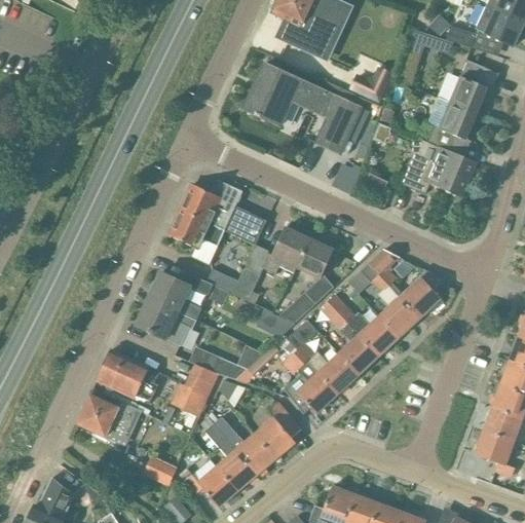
[(276,0),(271,10),(270,12),(283,17),(275,33),(312,50),(336,0),(276,0)]
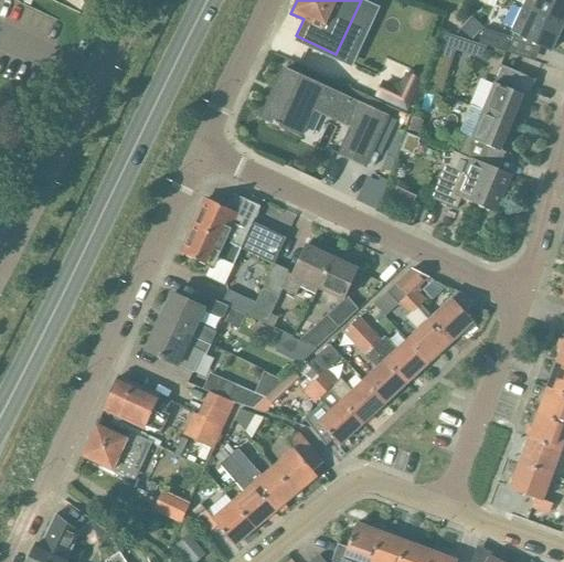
[(523,0),(521,4),(562,24),(563,19),(563,0),(523,0)]
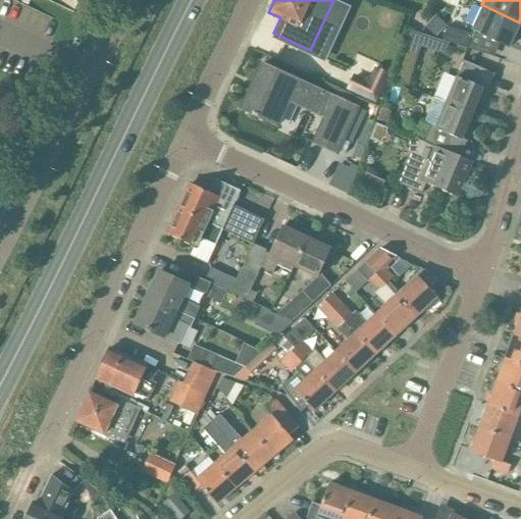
[(519,22),(481,4),(470,28),(509,46),(519,22)]
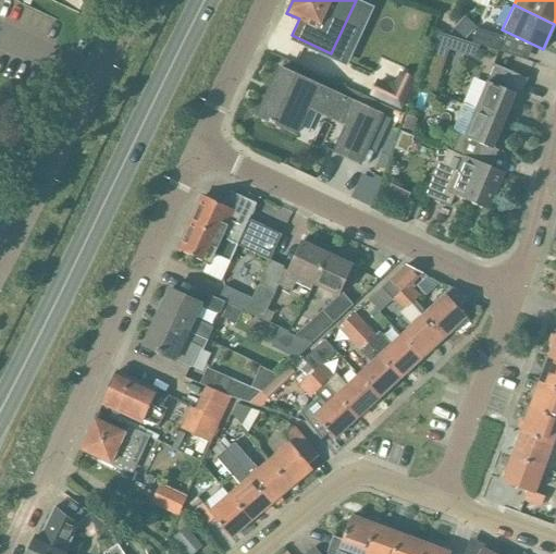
[(503,35),(478,26),(472,40),(498,49),(503,35)]
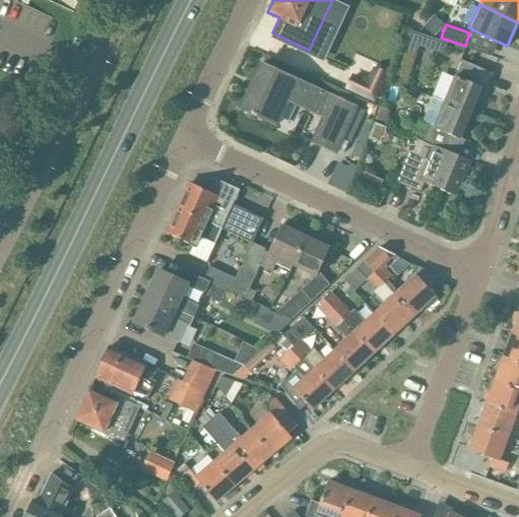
[(447,41),(409,27),(405,40),(444,52),(447,41)]
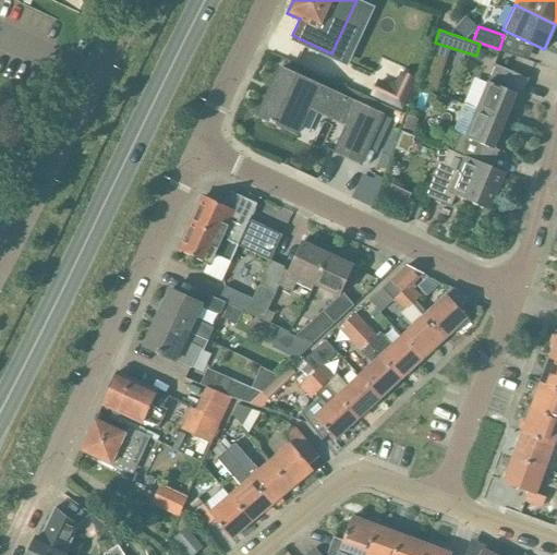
[(495,62),(477,107),(506,119),(517,92),(521,94),(529,75),(495,62)]
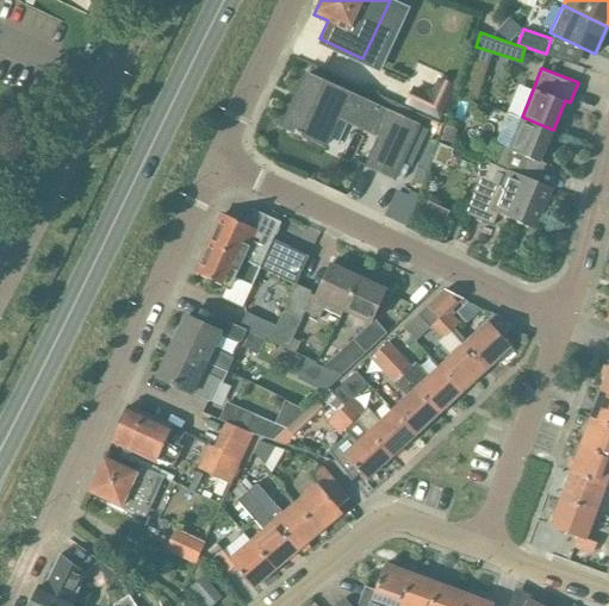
[(416,123),(306,72),(281,125),(323,144),(336,116),(379,135),(366,164),(392,176),(416,123)]
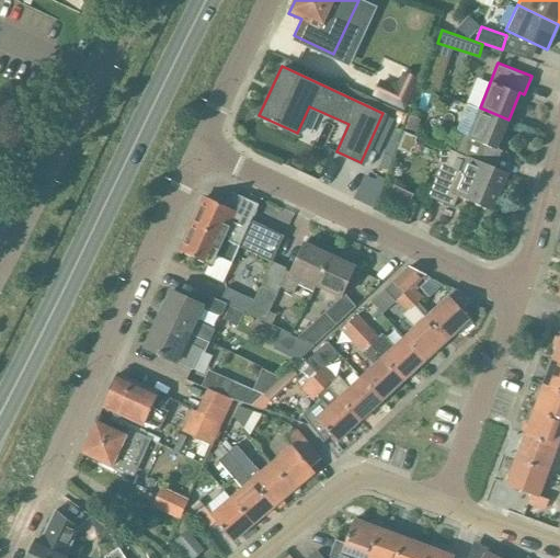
[(380,75),(373,92),(404,106),(420,73),(400,66),(393,80),(380,75)]
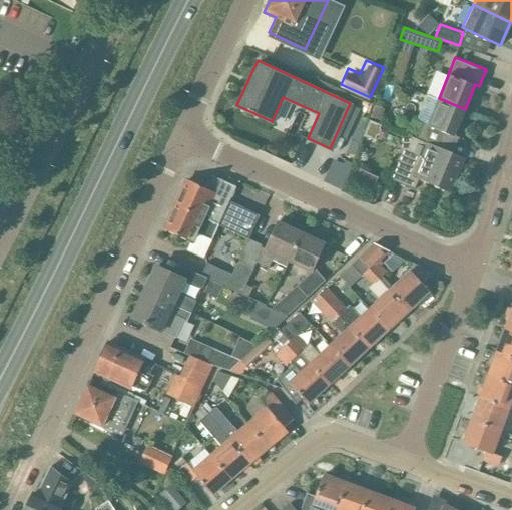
[(424,122),(418,137),(453,151),(459,135),(455,133),(465,109),(439,98),(428,94),(419,115),(419,120),(424,122)]
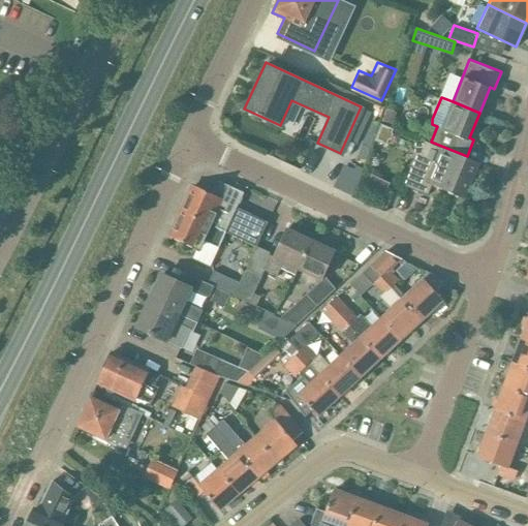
[(385,144),(394,126),(374,118),(367,135),(385,144)]
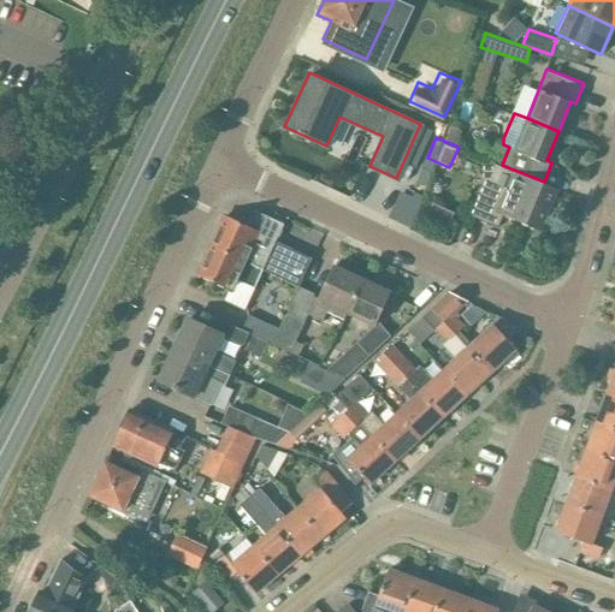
[(544,182),(502,165),(502,166),(491,161),(490,166),(485,166),(484,182),(482,186),(469,215),(498,226),(503,214),(540,230),(557,188),(544,182)]
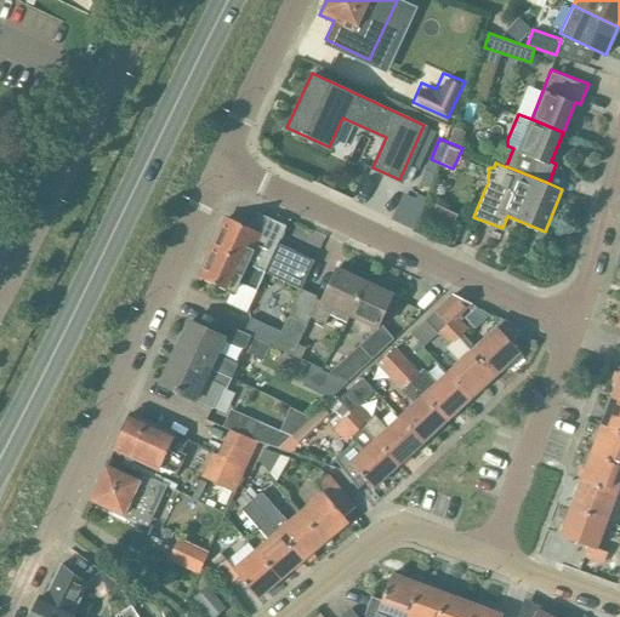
[(416,224),(427,200),(404,190),(393,215),(416,224)]
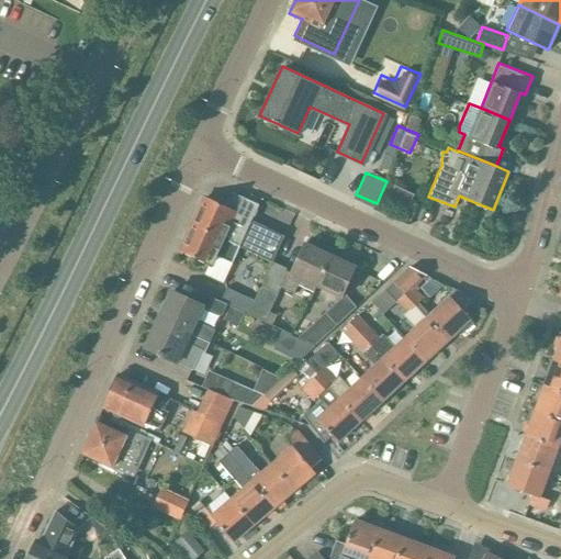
[(192,223),(239,244),(272,259),(284,234),(251,219),(259,202),(251,199),(251,198),(233,190),(226,205),(205,196),(202,201),(200,199),(195,209),(198,210),(192,223)]
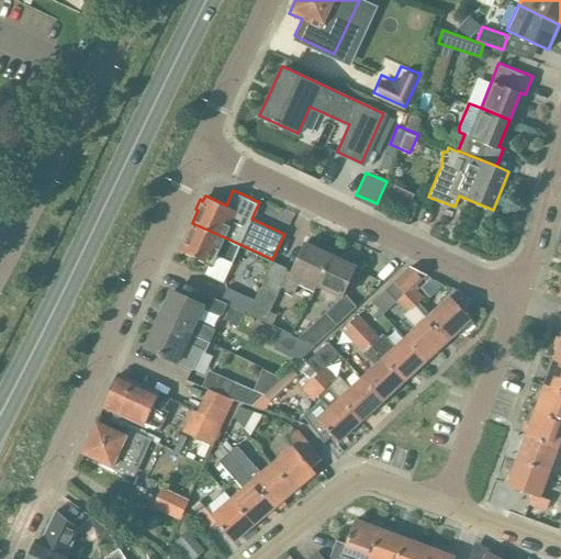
[(239,244),(192,223),(186,235),(183,234),(179,244),(182,245),(180,250),(211,265),(215,255),(232,261),(239,244)]
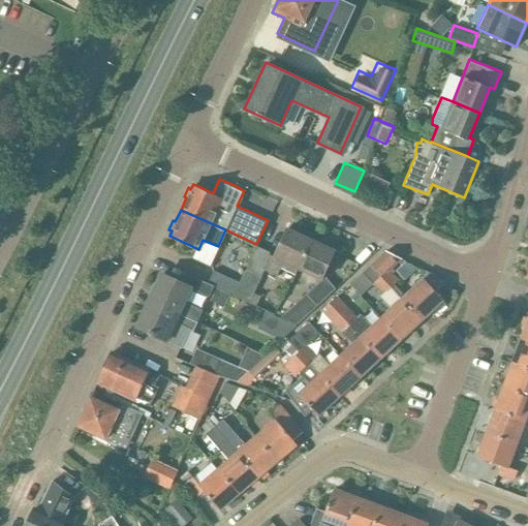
[(297,267),(310,239),(286,227),(274,254),(269,252),(261,268),(277,275),(281,267),(296,273),(298,268),(297,267)]
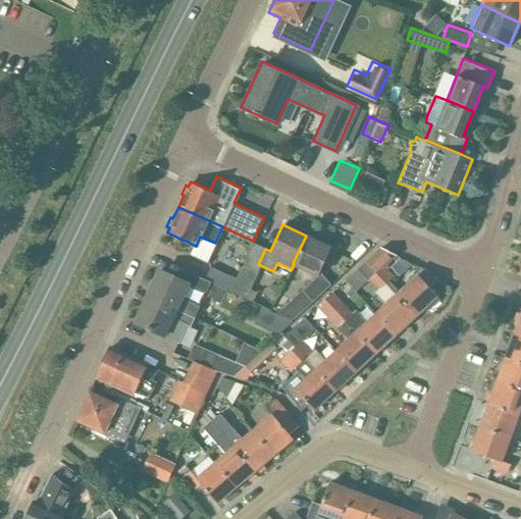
[(329,247),(306,236),(293,263),(294,264),(316,274),(329,247)]
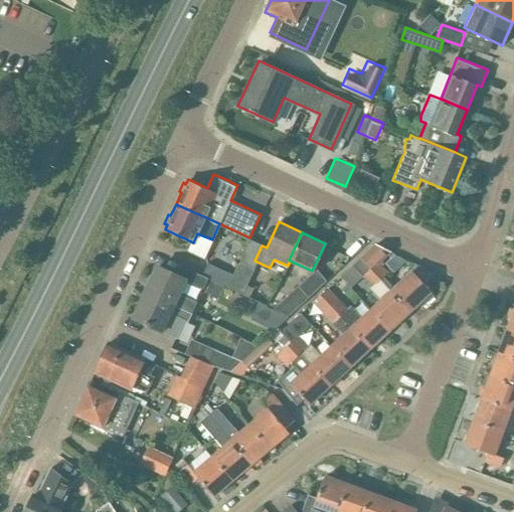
[(380,279),(388,272),(379,261),(390,249),(375,242),(359,257),(380,279)]
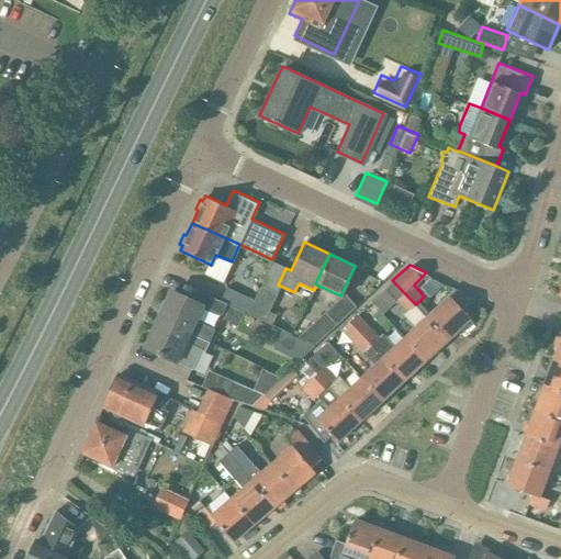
[(404,336),(425,359),(447,338),(426,316),(415,304),(392,280),(385,287),(396,300),(406,312),(404,314),(415,326),(404,336)]
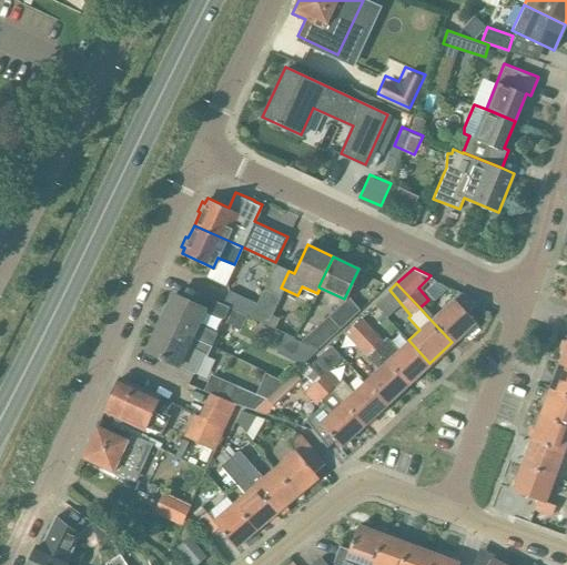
[(264,286),(257,302),(251,315),(276,328),(281,316),(273,312),(281,294),(264,286)]
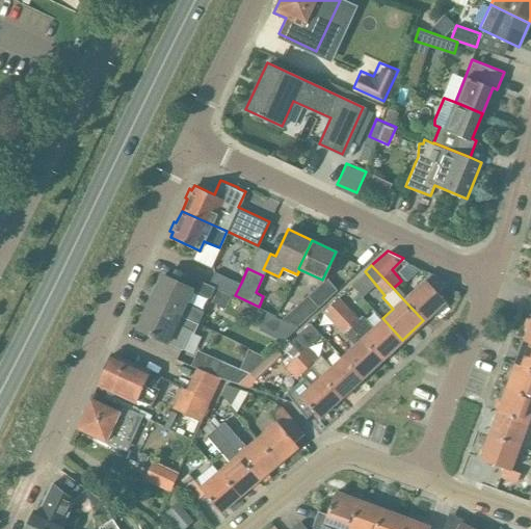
[(208,284),(214,286),(235,295),(241,283),(214,270),(208,284)]
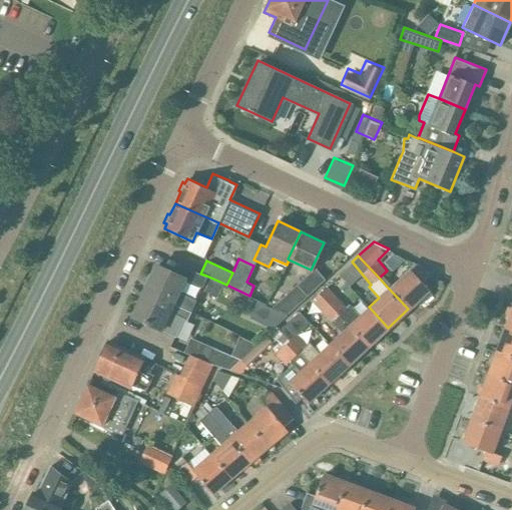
[(156,265),(144,291),(190,312),(196,300),(177,291),(183,279),(201,287),(206,276),(200,274),(179,264),(175,273),(156,265)]
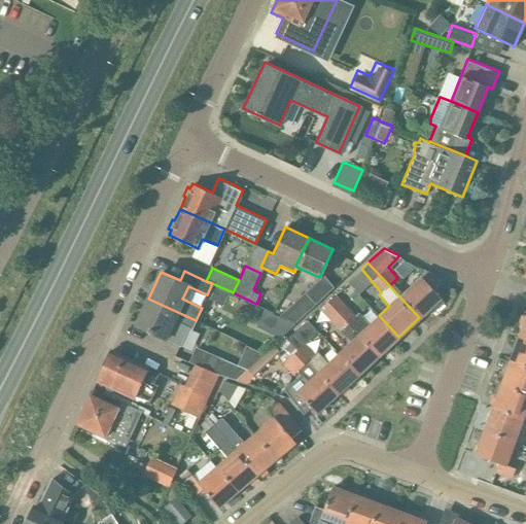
[(421,277),(400,298),(419,317),(428,309),(431,312),(444,301),(440,298),(434,291),(421,277)]
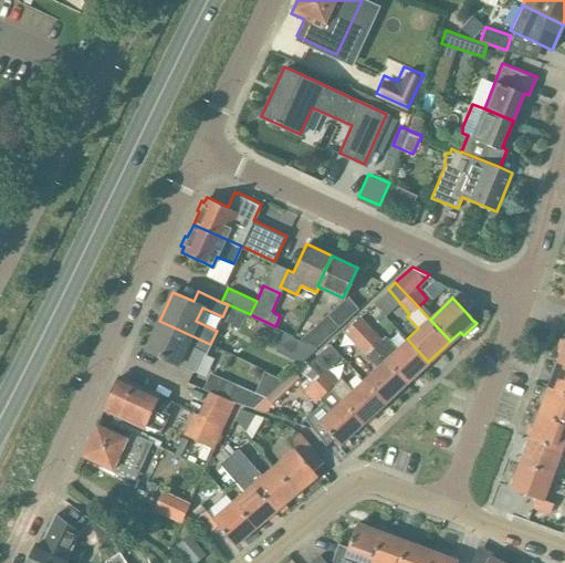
[(338,326),(327,313),(300,337),(316,345),(338,326)]
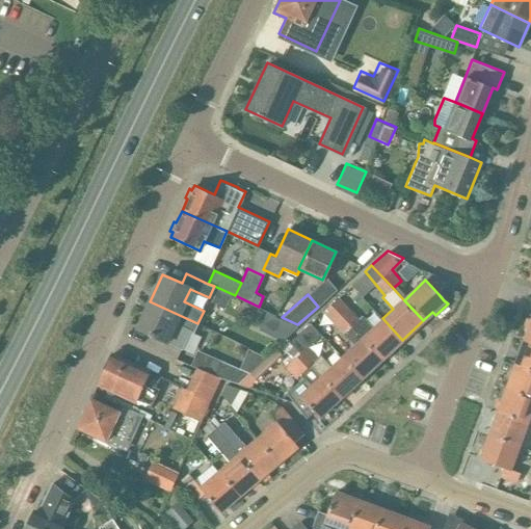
[(381,359),(402,340),(382,318),(374,327),(363,315),(359,318),(339,296),(330,305),(340,314),(381,359)]
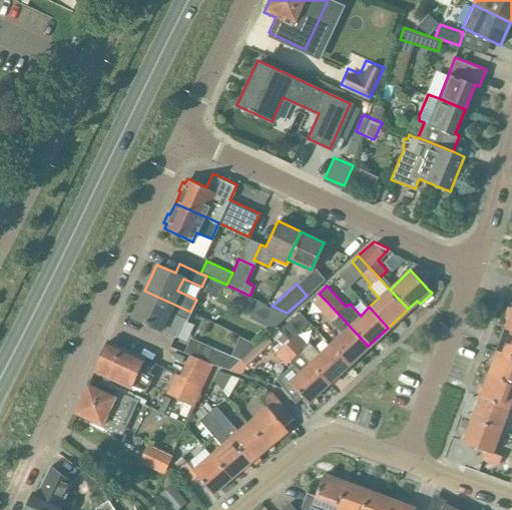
[(190,312),(144,291),(132,317),(174,337),(174,336),(173,335),(181,319),(186,321),(190,312)]
